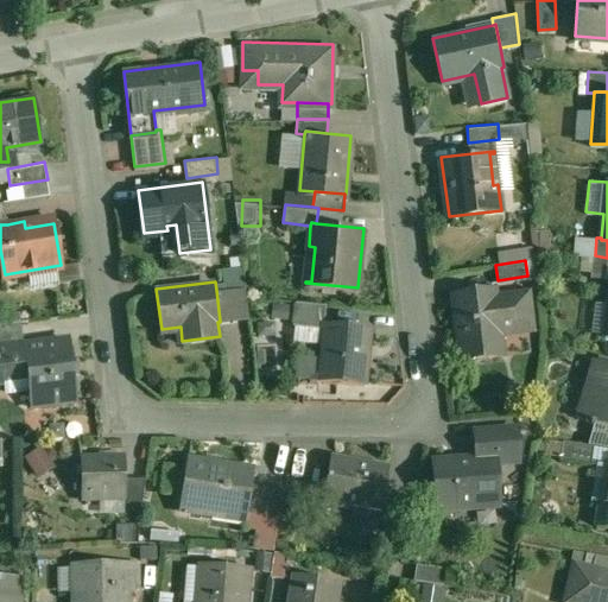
[(527,290),(494,295),(493,285),(453,291),(453,293),(454,292),(460,336),(458,337),(461,359),(499,354),(495,323),(531,318),(527,290)]
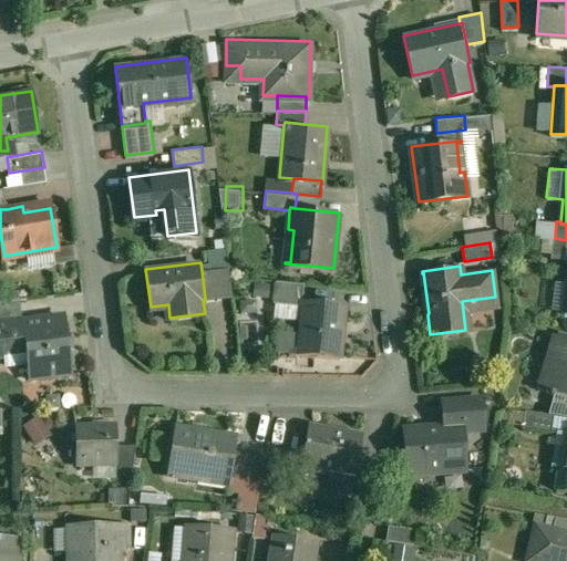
[(227,267),(202,270),(205,299),(230,295),(227,267)]
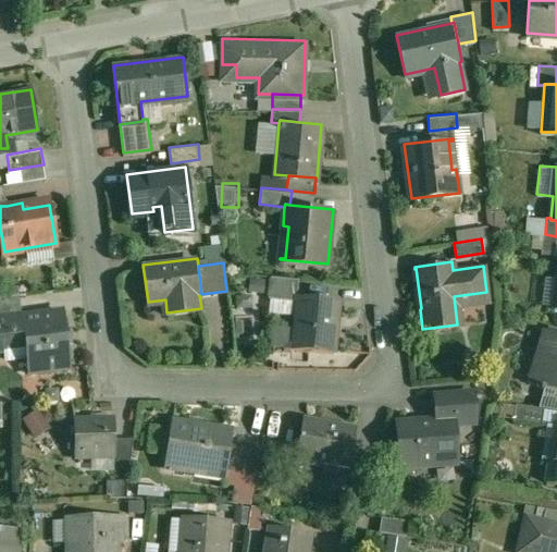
[(299,277),(271,274),(269,296),(298,298),(298,294),(299,277)]
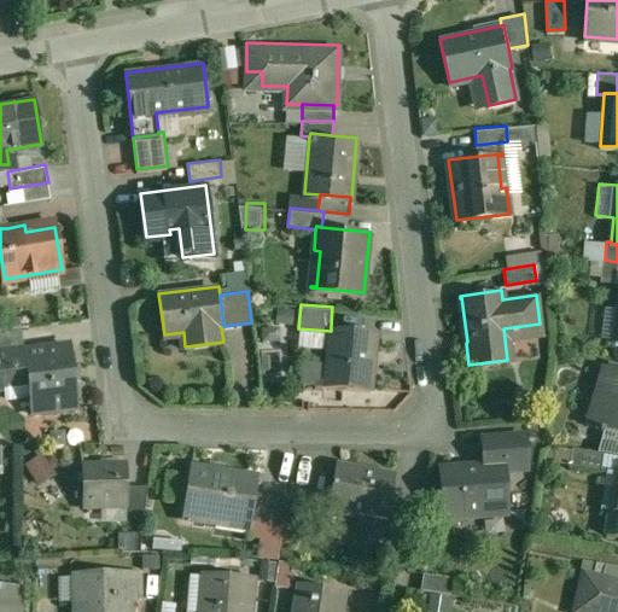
[(22,325),(0,326),(0,351),(3,353),(1,350),(24,347),(22,325)]
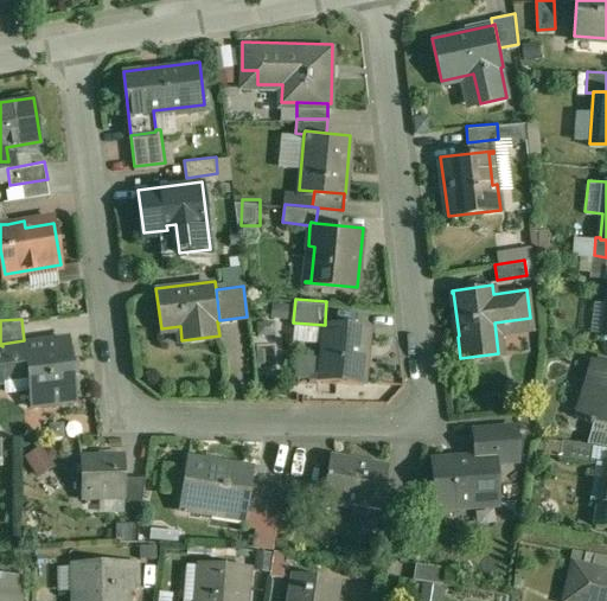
[(370,324),(325,320),(325,325),(319,377),(364,382),(370,324)]
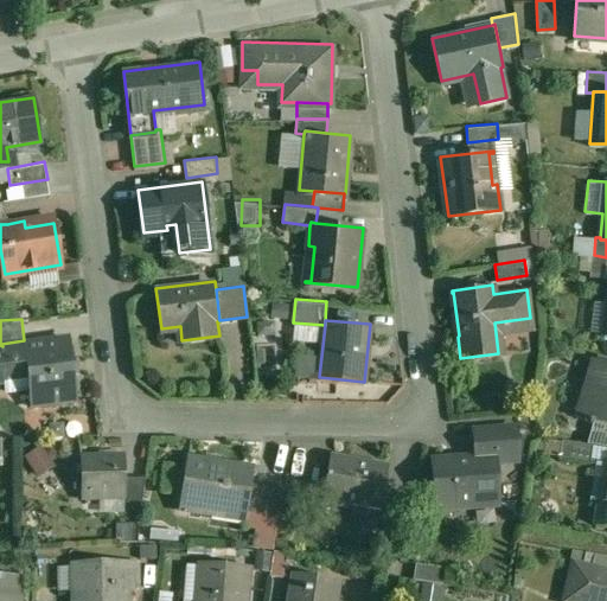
[(24,340),(1,344),(2,346),(5,371),(6,371),(7,388),(30,385),(32,404),(76,398),(68,336),(24,340)]
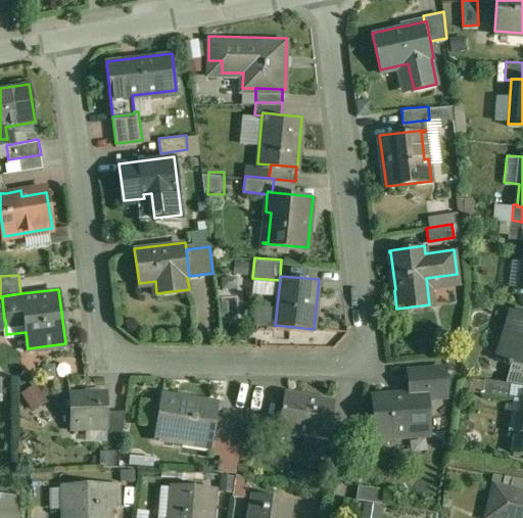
[(522,312),(513,310),(504,340),(516,343),(511,361),(522,364),(522,312)]
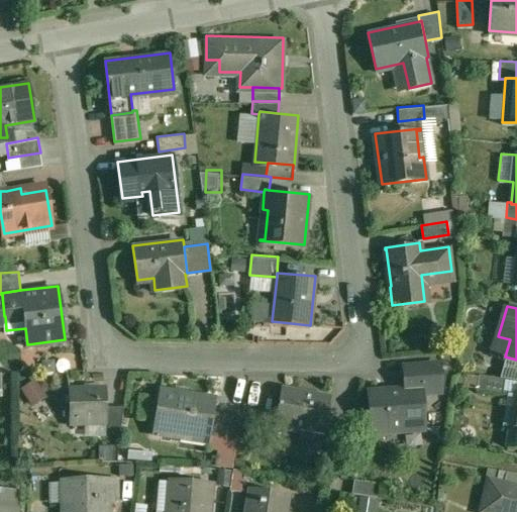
[(401,365),(403,388),(422,387),(422,394),(441,393),(439,363),(401,365)]
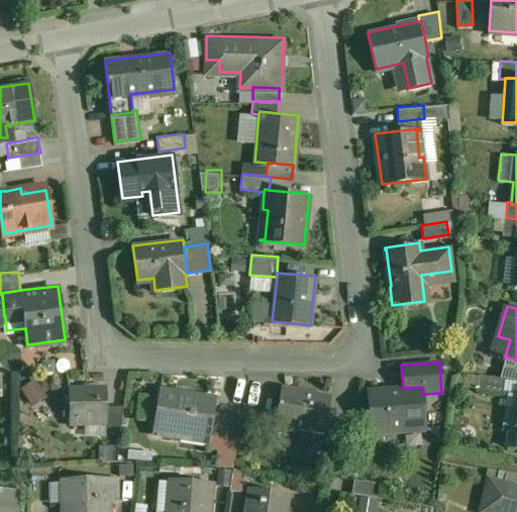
[(505,377),(480,373),(477,389),(503,393),(505,377)]
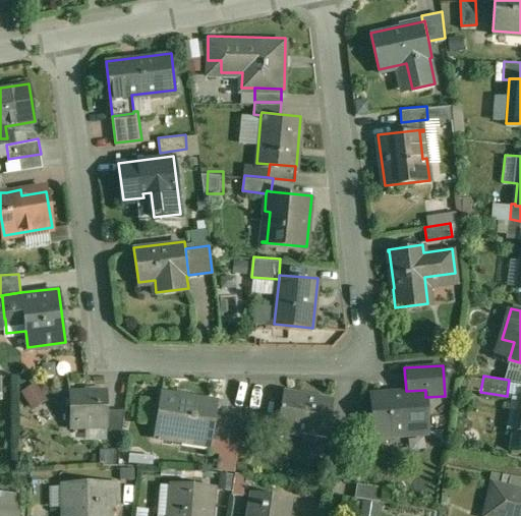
[(41,379),(25,388),(37,407),(52,398),(41,379)]
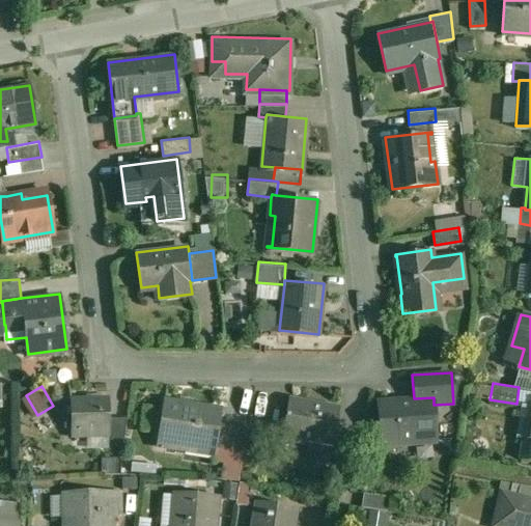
[(109,416),(108,395),(72,396),(73,434),(109,433),(109,416)]
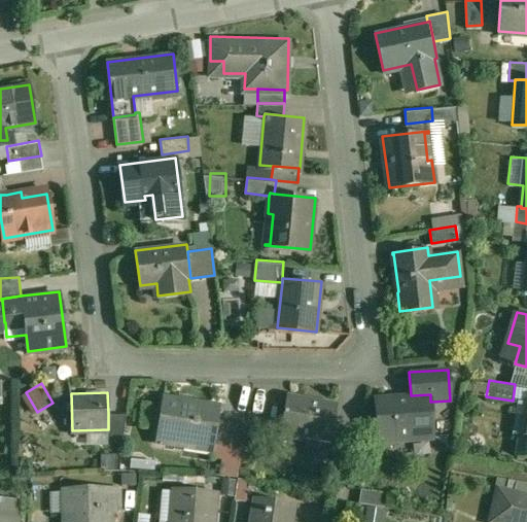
[(337,403),(286,393),(279,431),(327,442),(329,442),(331,430),(337,403)]
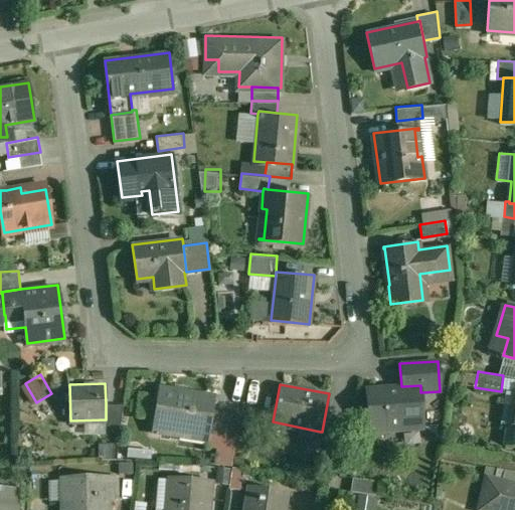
[(215,393),(160,385),(153,429),(180,433),(181,428),(208,432),(207,437),(208,438),(215,393)]
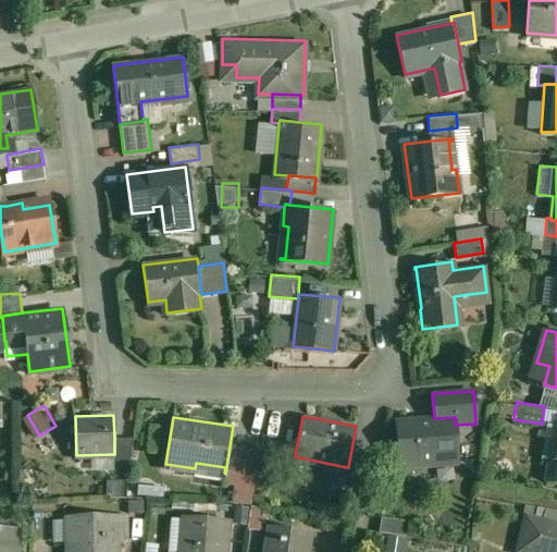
[(395,420),(398,468),(457,465),(455,425),(455,417),(434,418),(395,420)]
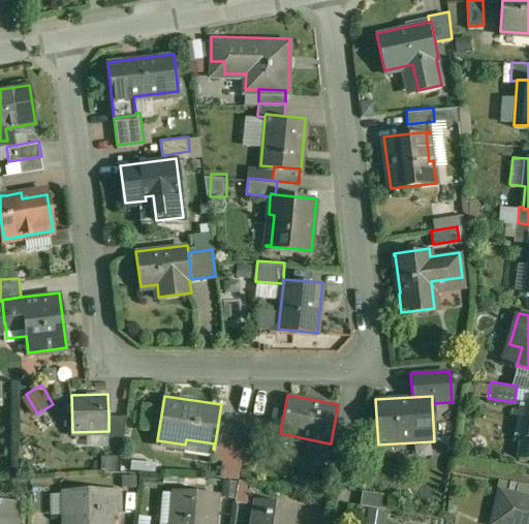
[(127,413),(109,414),(109,431),(109,441),(123,441),(127,413)]
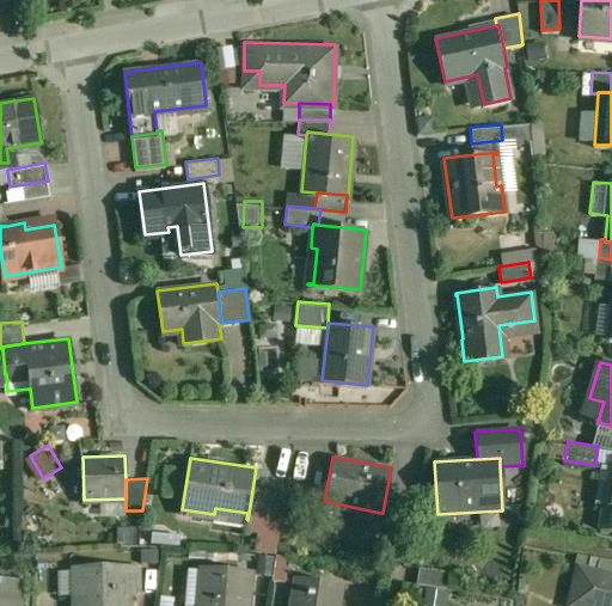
[(286,489),(259,485),(255,514),(282,518),(286,489)]
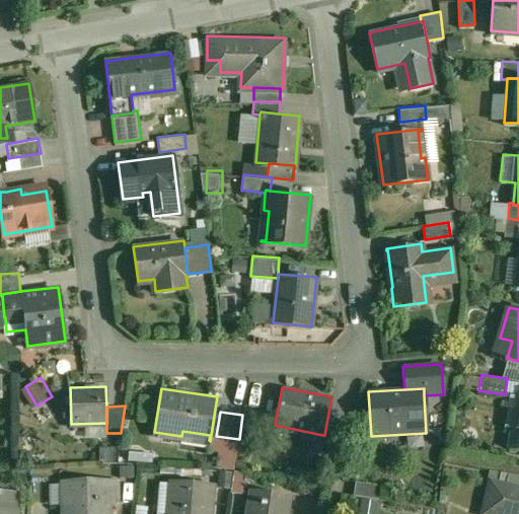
[(341,427),(326,424),(324,435),(322,435),(320,449),(336,452),(341,427)]
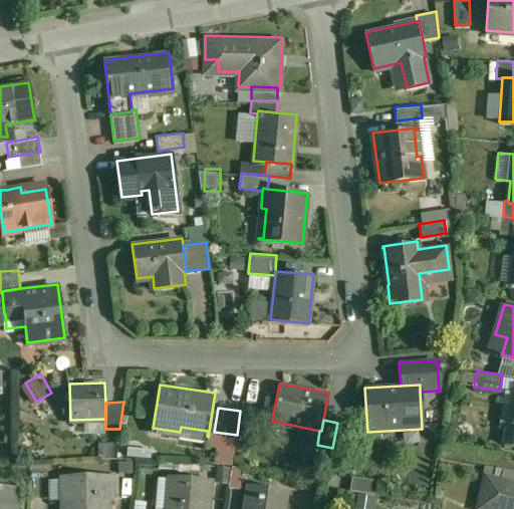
[(113,442),(98,442),(98,456),(113,455),(113,442)]
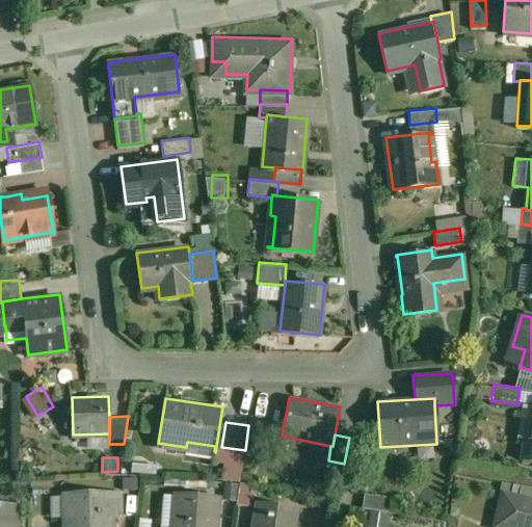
[(251,482),(240,480),(237,500),(247,501),(251,482)]
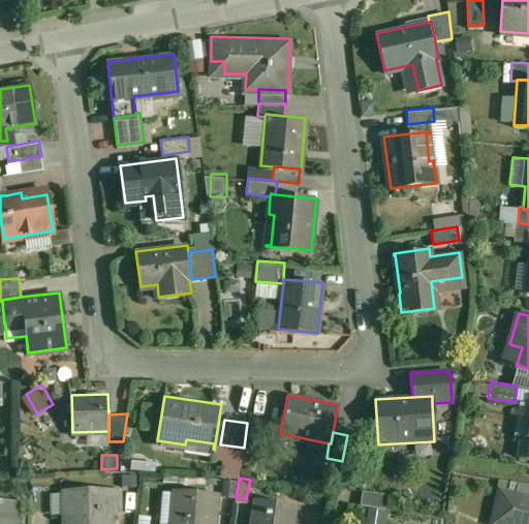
[(528,523),(528,495),(522,494),(522,495),(516,493),(519,481),(510,479),(507,490),(501,489),(493,521),(505,523),(528,523)]
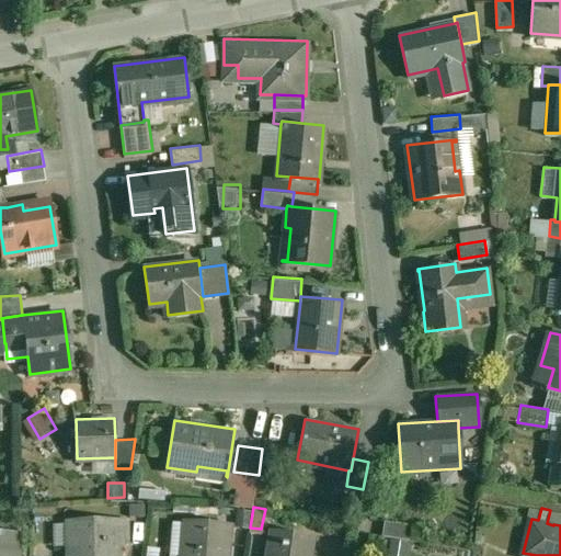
[(560,511),(550,510),(547,523),(553,525),(553,524),(560,525),(560,511)]
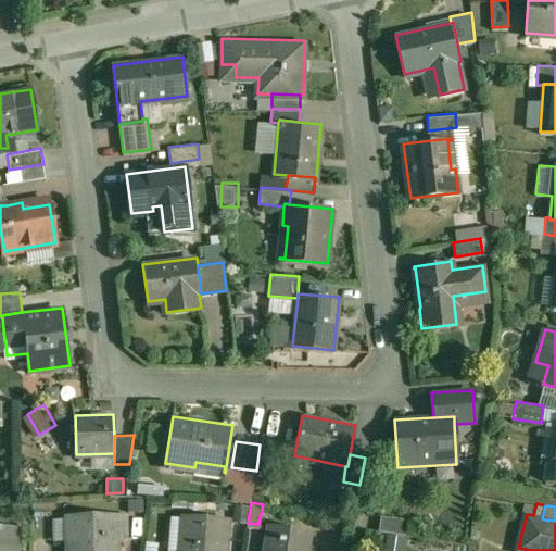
[(126,513),(66,513),(66,550),(117,550),(117,536),(126,536),(126,513)]
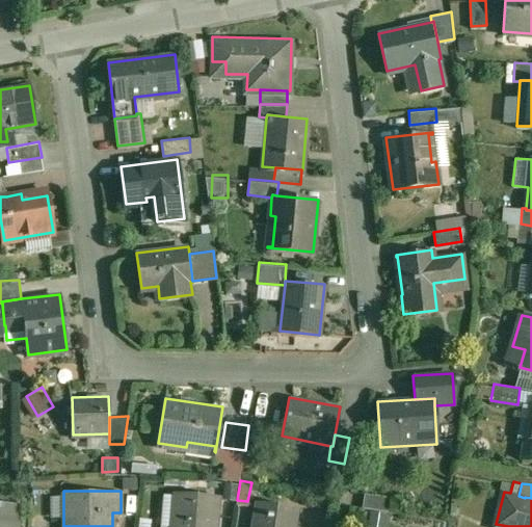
[(390,496),(366,492),(364,505),(388,509),(390,496)]
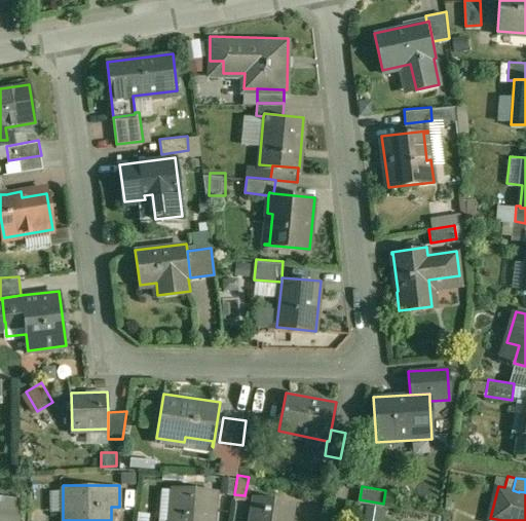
[(213,520),(217,491),(176,487),(173,519),(172,520),(213,520)]
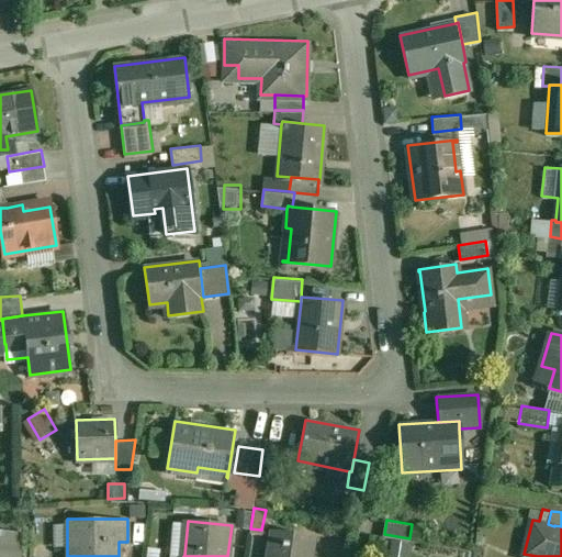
[(312,556),(315,537),(272,531),(267,556),(312,556)]
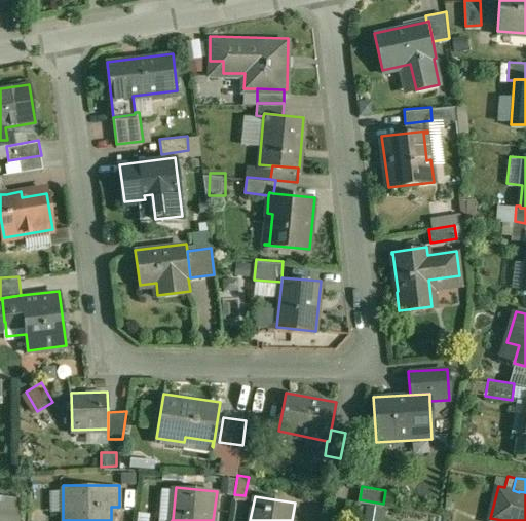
[(15,520),(16,498),(0,498),(0,505),(2,505),(1,520),(15,520)]
